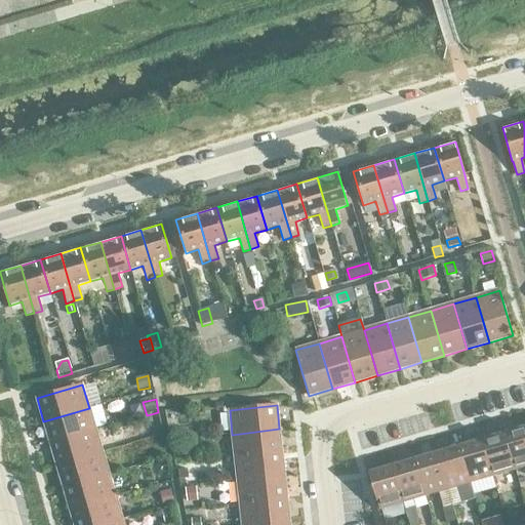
[(89,408),(43,421),(50,444),(95,431),(89,408)]
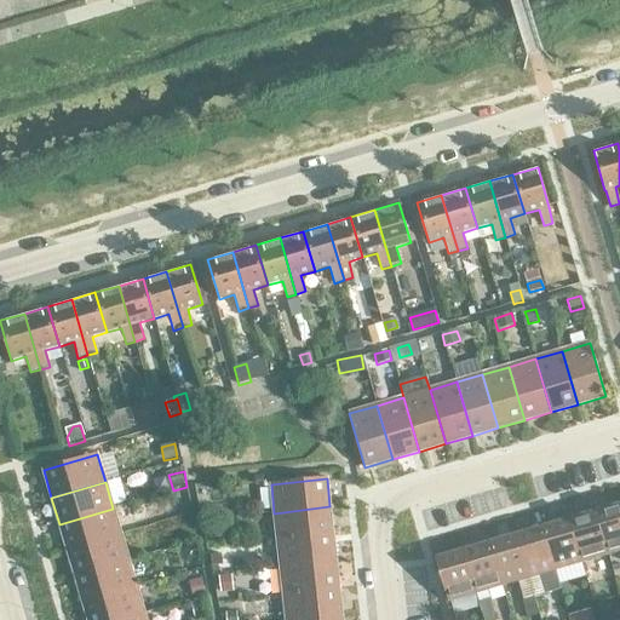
[(619,504),(596,512),(608,555),(619,551),(619,504)]
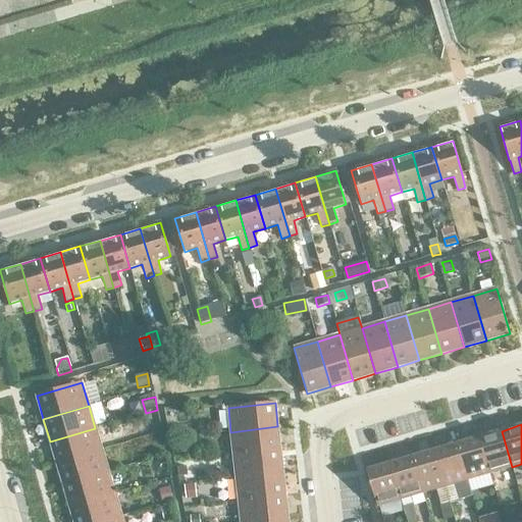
[(233,455),(280,450),(277,426),(230,432),(233,455)]
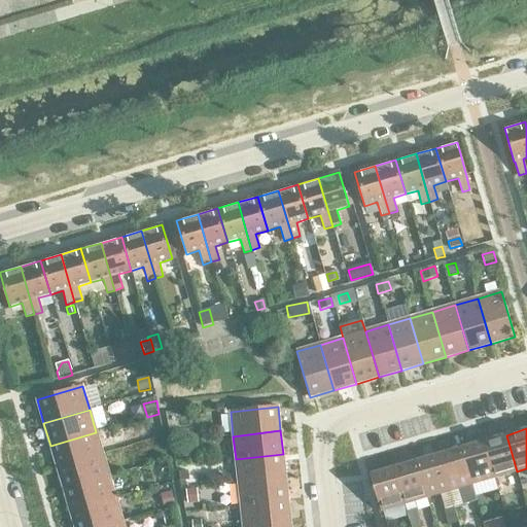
[(57,468),(103,454),(96,432),(50,446),(57,468)]
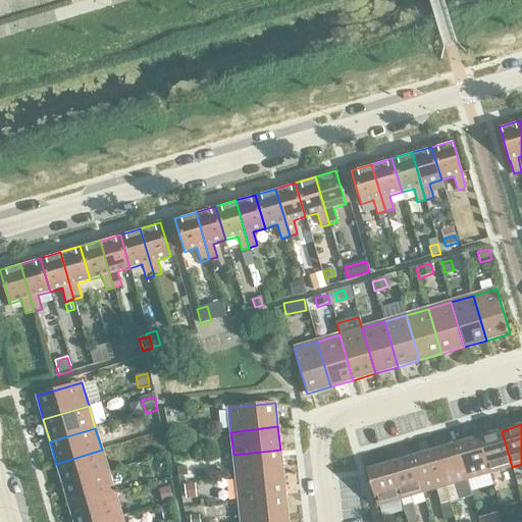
[(489,474),(499,471),(512,467),(502,431),(479,437),(489,474)]
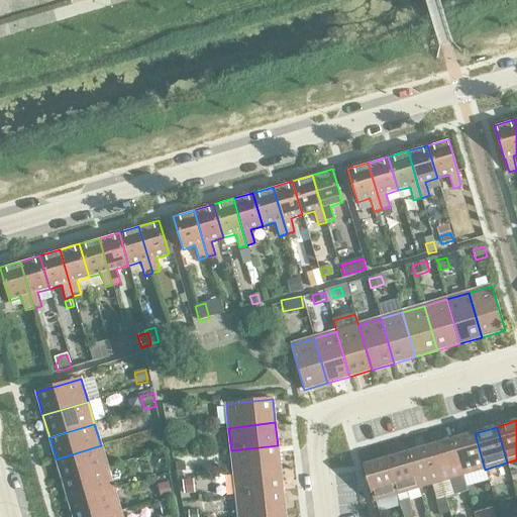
[(485,470),(475,433),(452,440),(462,476),(485,470)]
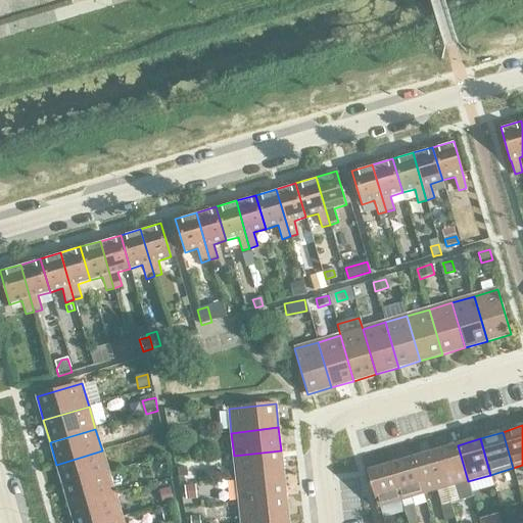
[(184,441),(175,442),(176,452),(185,450),(184,441)]
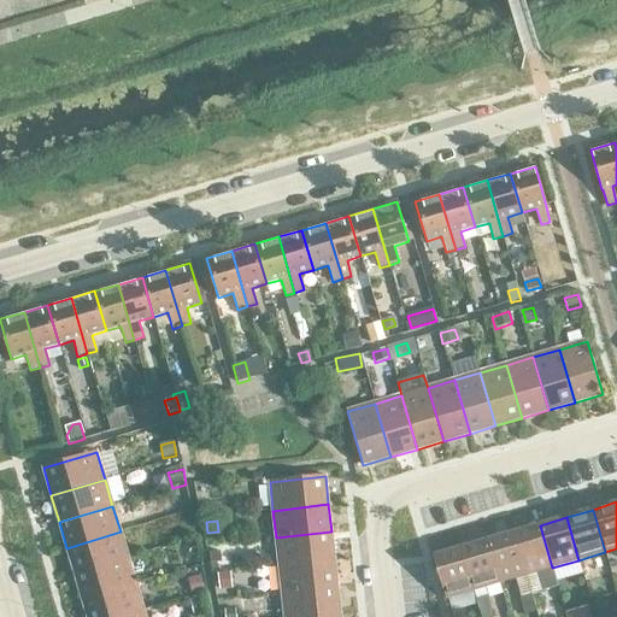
[(552,568),(540,526),(513,533),(526,575),(552,568)]
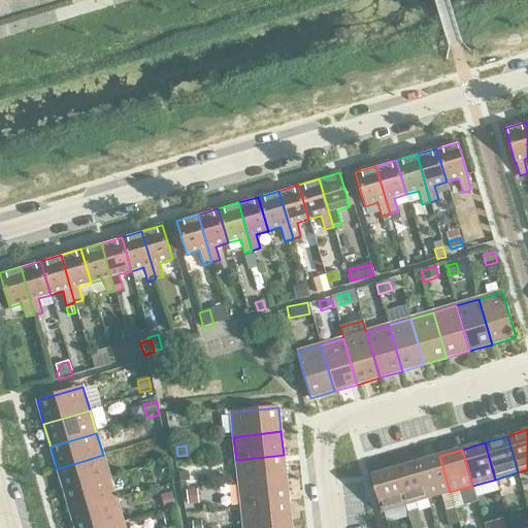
[(103,455),(57,469),(64,492),(109,477),(103,455)]
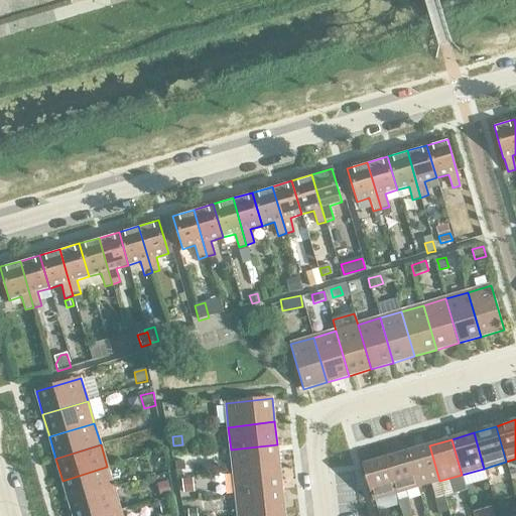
[(277,444),(231,449),(233,473),(279,468),(277,444)]
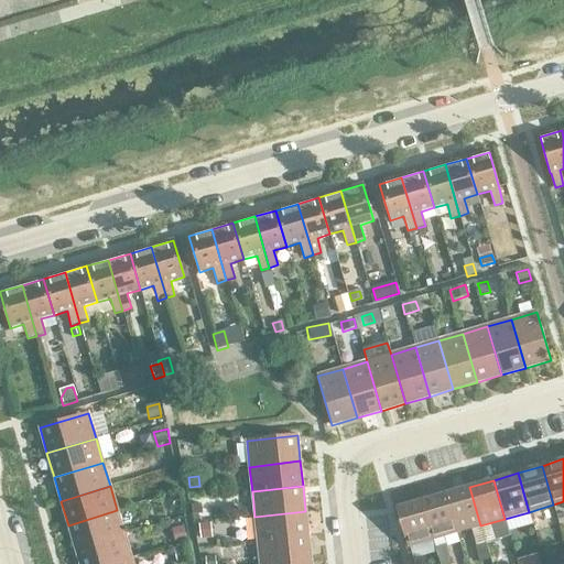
[(445,495),(457,533),(480,525),(469,487),(445,495)]
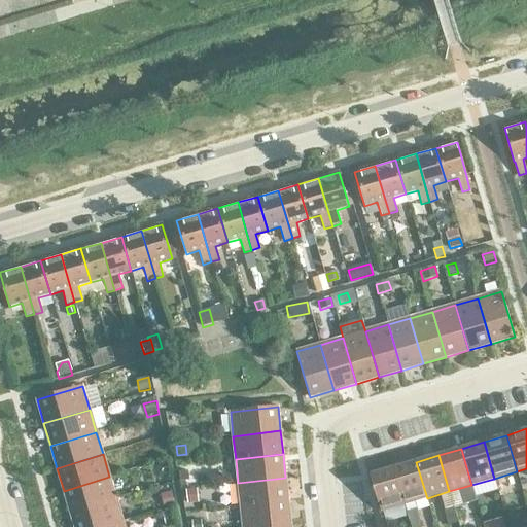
[(393,468),(405,504),(411,526),(422,526),(415,501),(427,498),(416,462),(393,468)]
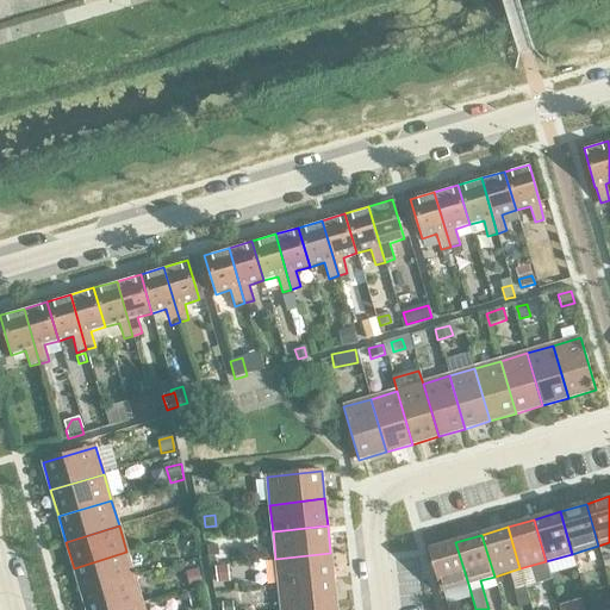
[(441,592),(458,587),(468,584),(455,542),(429,551),(441,592)]
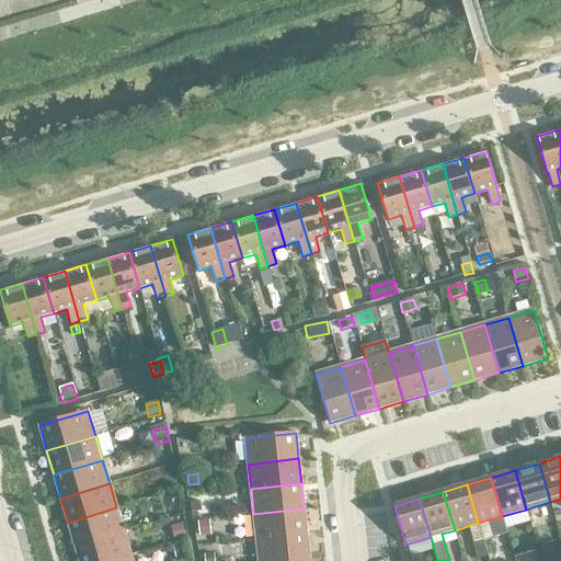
[(201,502),(191,503),(191,513),(201,512),(201,502)]
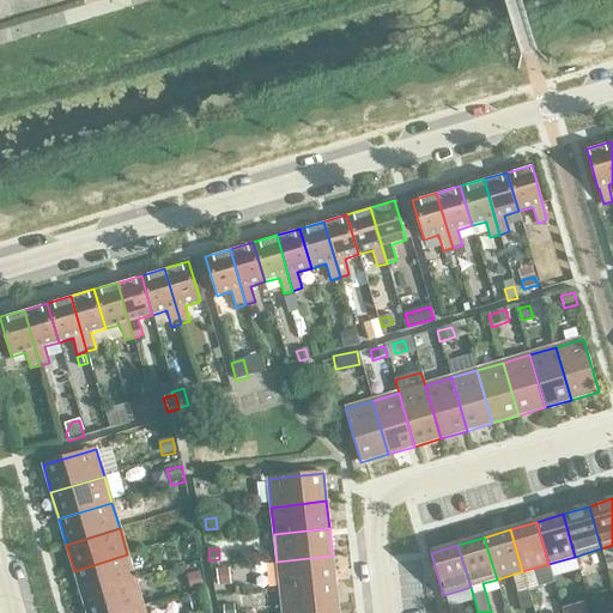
[(127,554),(74,571),(82,596),(135,581),(127,554)]
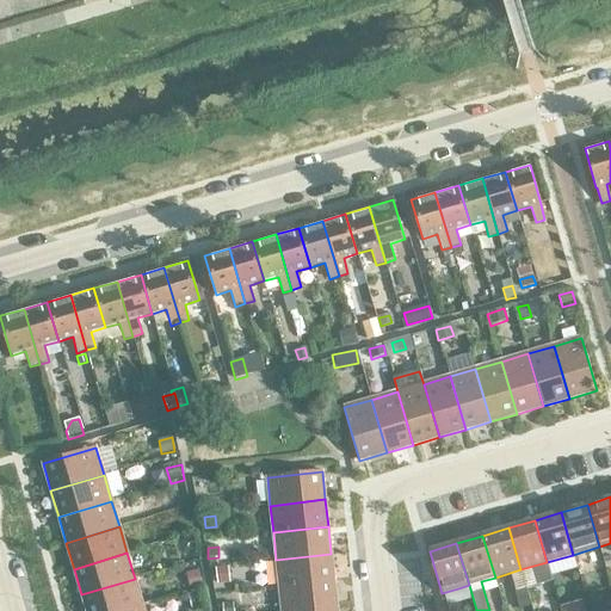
[(331,554),(276,560),(279,587),(334,580),(331,554)]
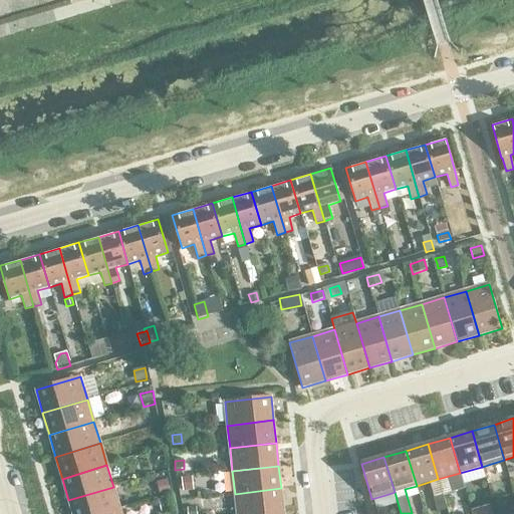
[(212,472),(196,473),(197,485),(213,484),(212,472)]
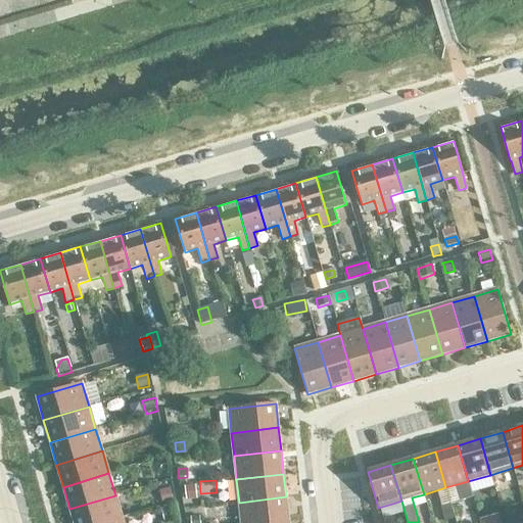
[(195,486),(184,487),(185,501),(196,500),(195,486)]
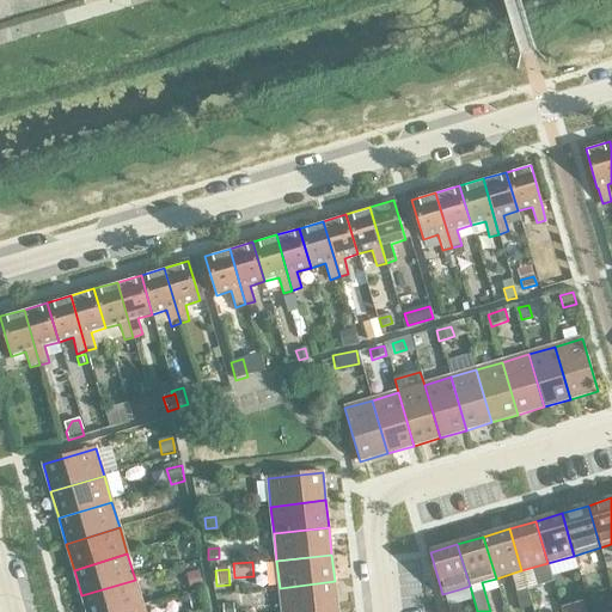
[(185,575),(190,592),(202,587),(197,571),(185,575)]
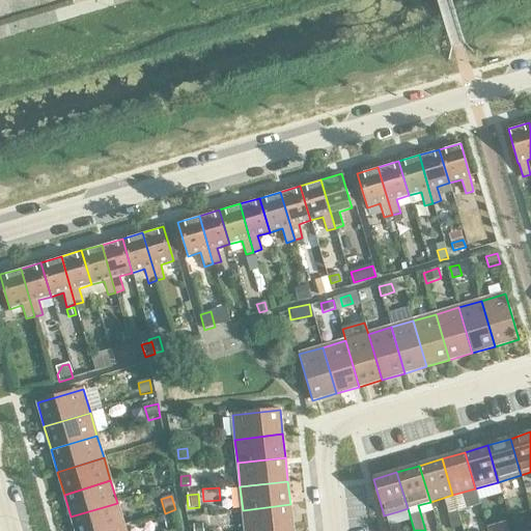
[(454,502),(457,512),(467,509),(464,500),(454,502)]
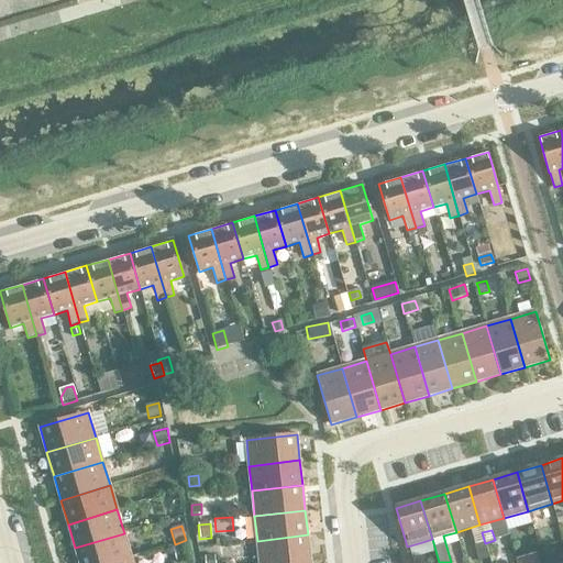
[(482,532),(473,536),(475,545),(485,543),(482,532)]
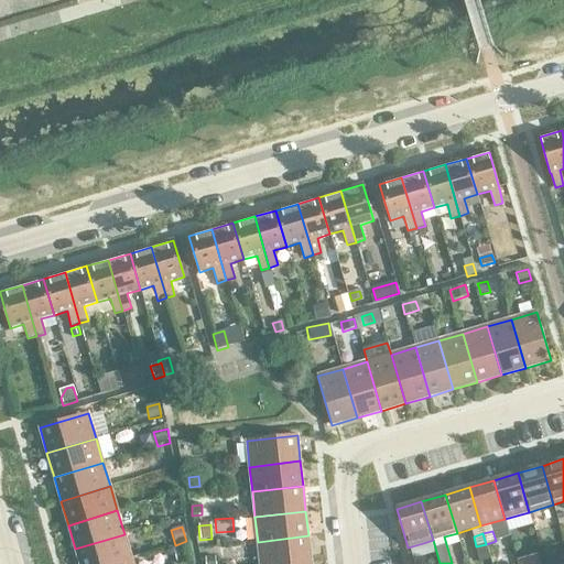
[(125,534),(75,549),(79,563),(112,563),(131,559),(125,534)]
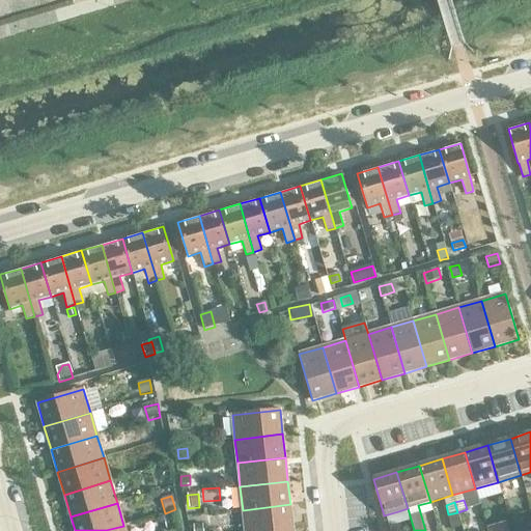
[(290,504),(243,510),(245,530),(267,530),(292,528),(290,504)]
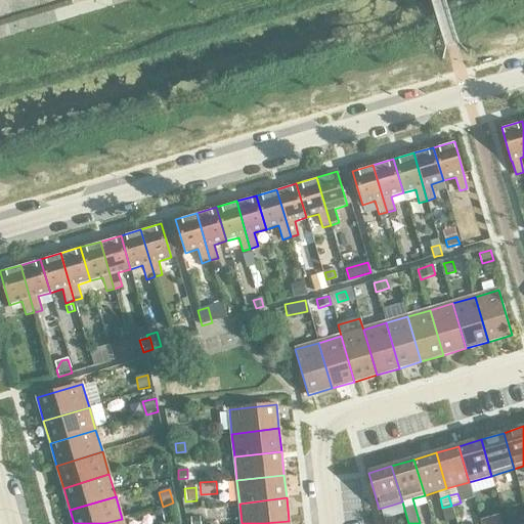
[(174,520),(171,507),(161,511),(164,523),(174,520)]
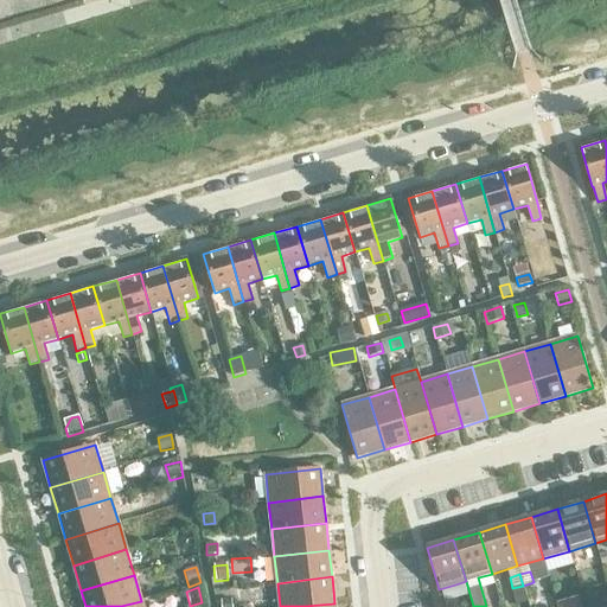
[(606,606),(606,596),(589,604),(589,606),(606,606)]
